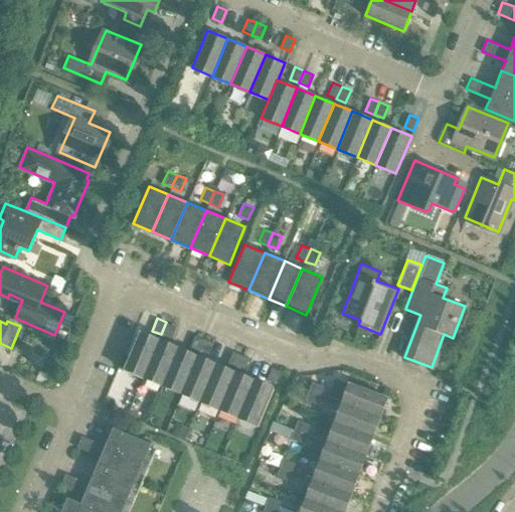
[(170,338),(175,326),(166,322),(161,334),(170,338)]
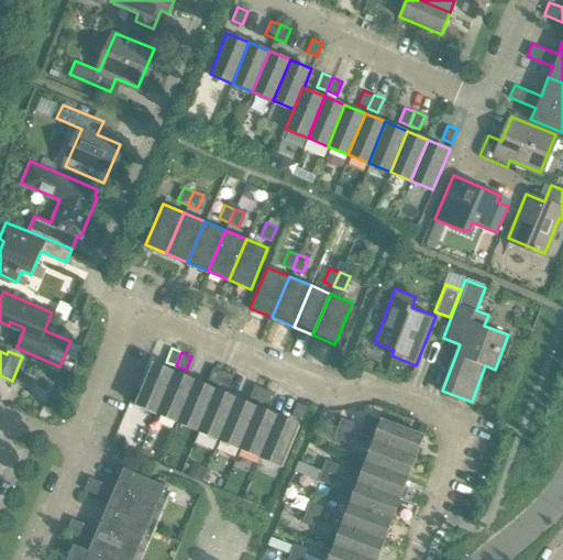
[(156,413),(174,371),(152,362),(134,404),(156,413)]
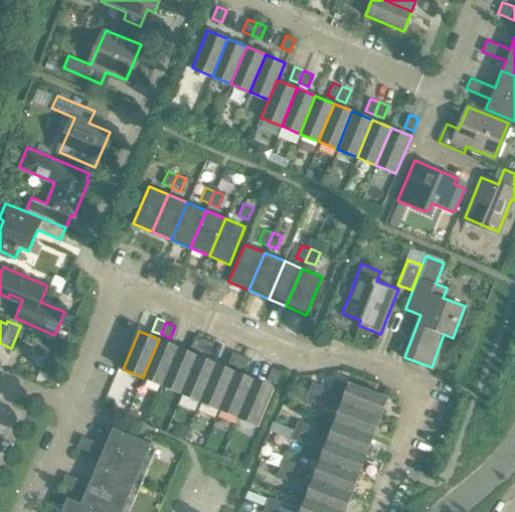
[(199,350),(204,338),(195,334),(190,346),(199,350)]
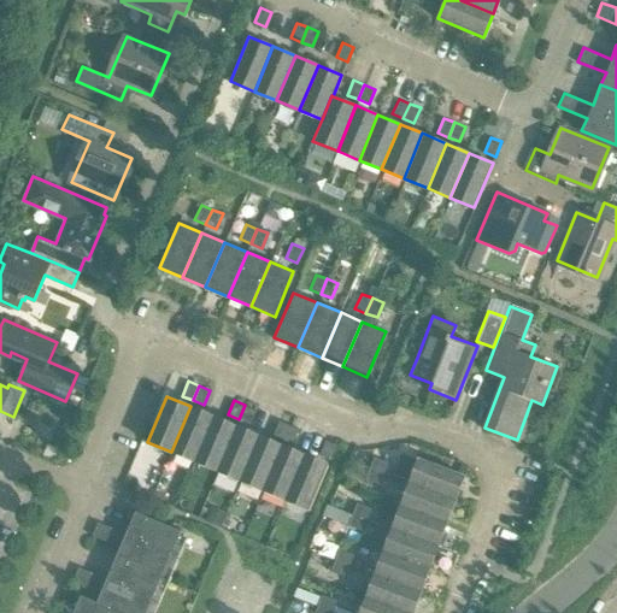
[(250,424),(256,410),(245,405),(239,419),(250,424)]
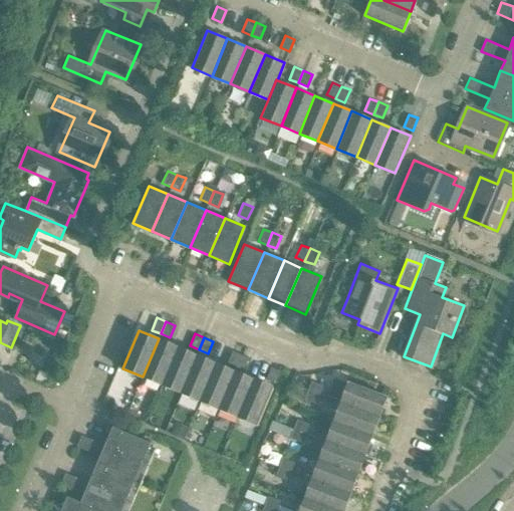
[(162,385),(178,346),(159,338),(143,376),(162,385)]
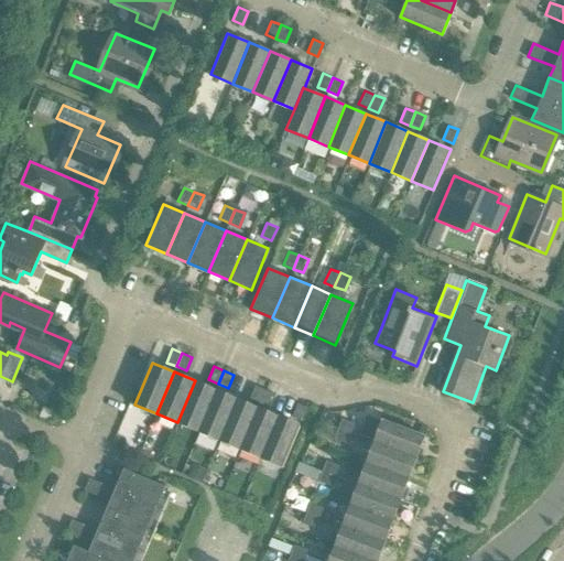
[(198,431),(216,389),(195,380),(177,422),(198,431)]
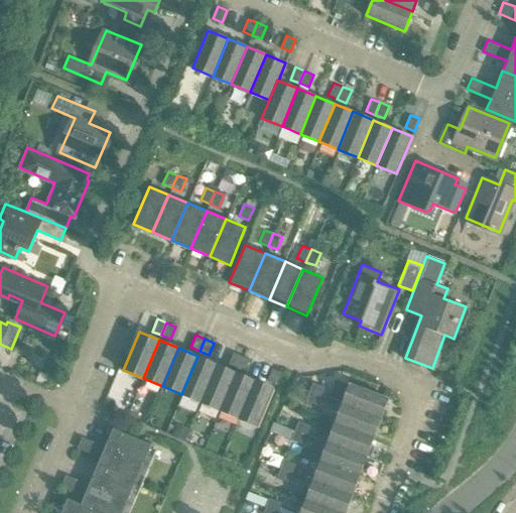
[(237,367),(242,355),(233,351),(228,363),(237,367)]
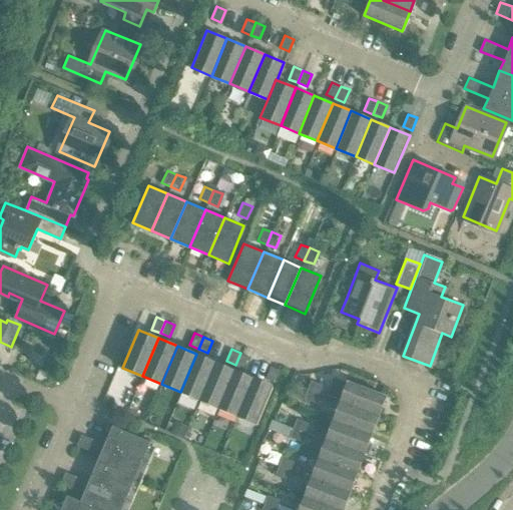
[(245,369),(250,357),(240,353),(235,365),(245,369)]
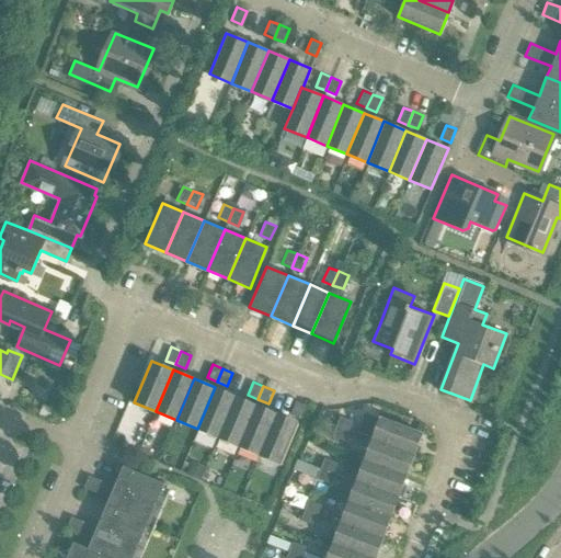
[(218,437),(235,396),(215,387),(197,429),(218,437)]
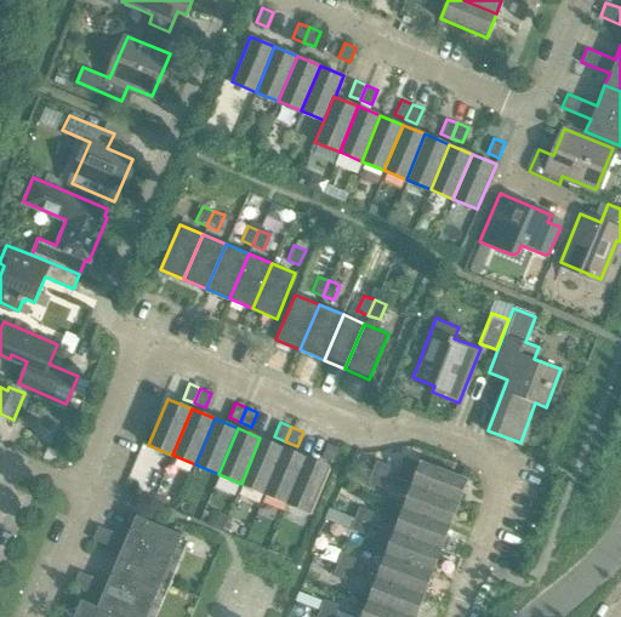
[(263,493),(283,447),(260,438),(241,484),(263,493)]
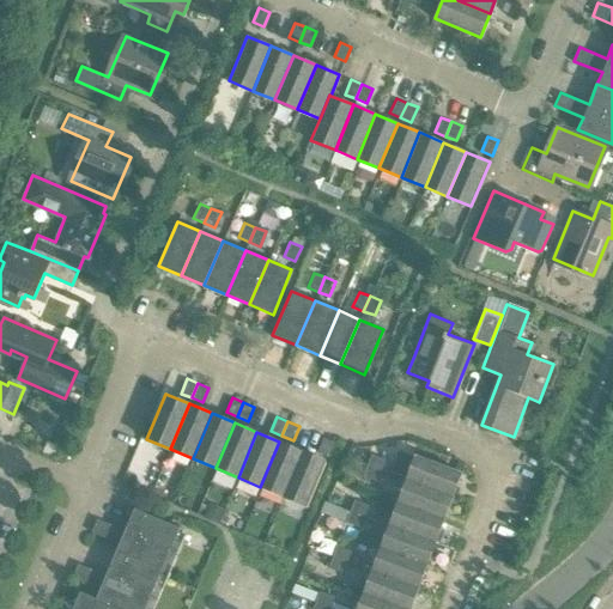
[(328,455),(334,440),(323,436),(317,451),(328,455)]
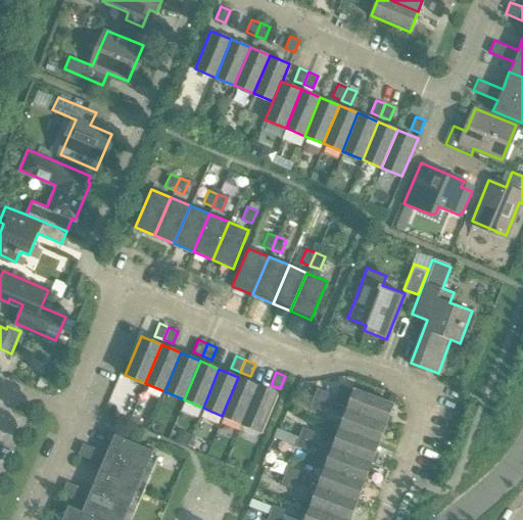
[(241,424),(257,385),(238,377),(222,416),(241,424)]
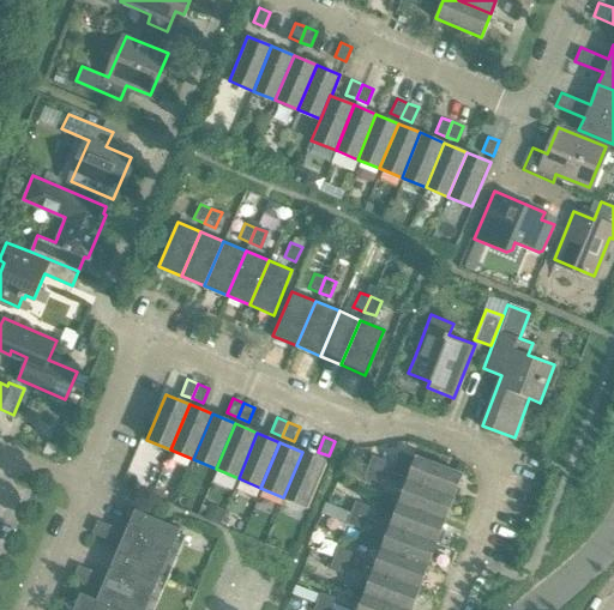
[(307,507),(326,463),(302,452),(283,497),(307,507)]
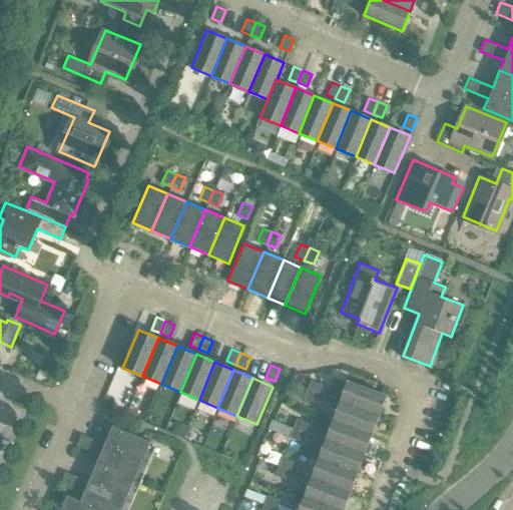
[(320,393),(323,384),(311,379),(307,388),(320,393)]
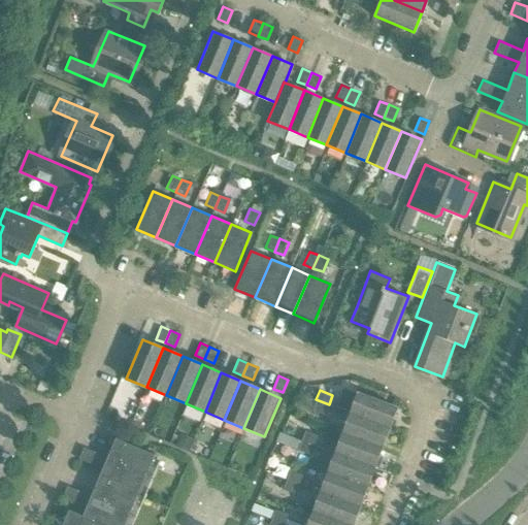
[(390,427),(397,406),(358,392),(351,413),(390,427)]
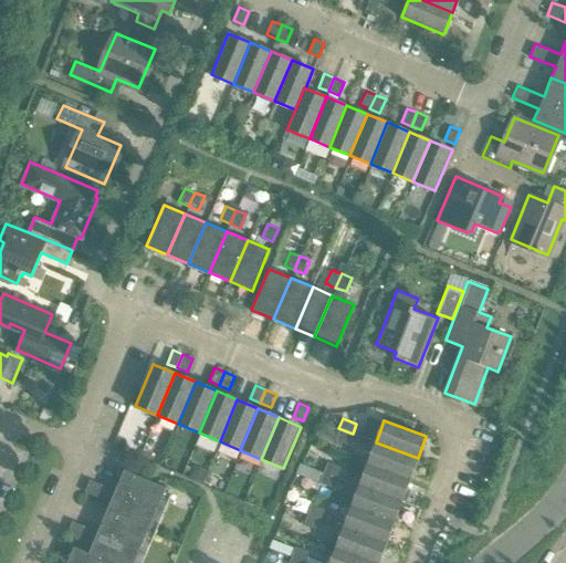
[(348,444),(353,434),(338,428),(335,439),(348,444)]
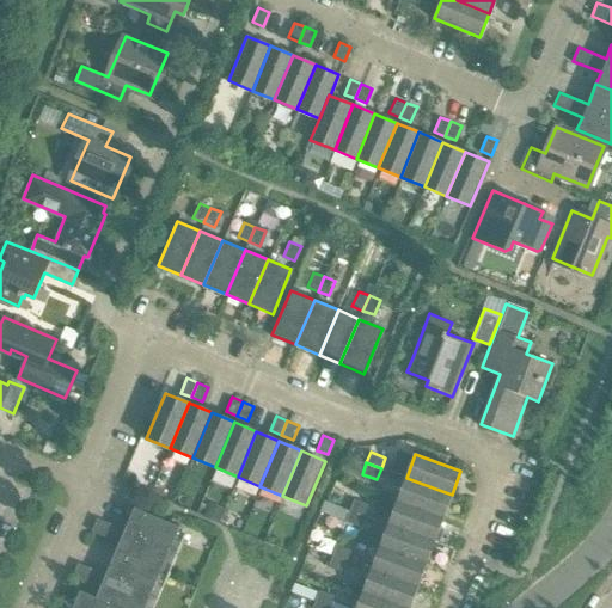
[(442,519),(452,495),(407,478),(397,501),(442,519)]
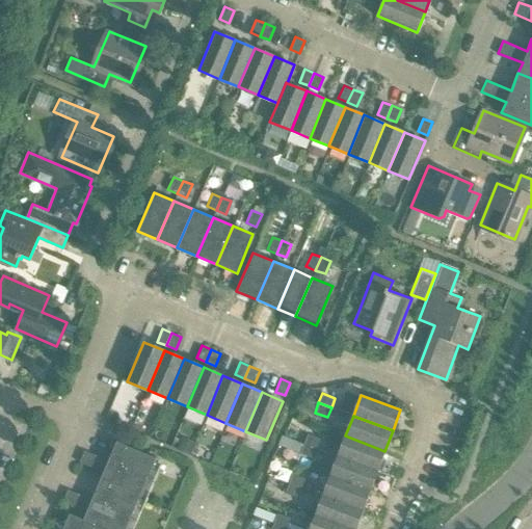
[(316,447),(320,438),(307,432),(303,443),(316,447)]
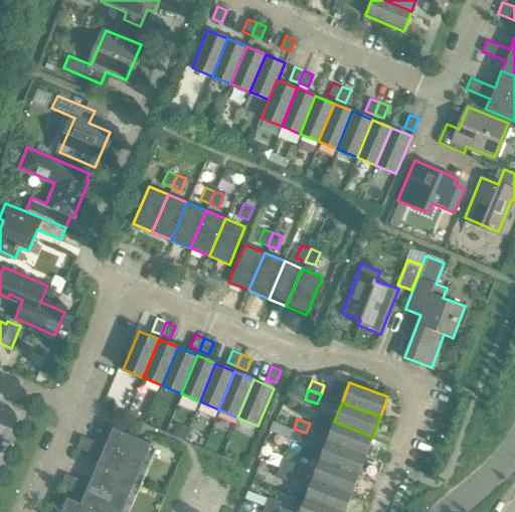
[(365,455),(372,437),(334,421),(327,441),(365,455)]
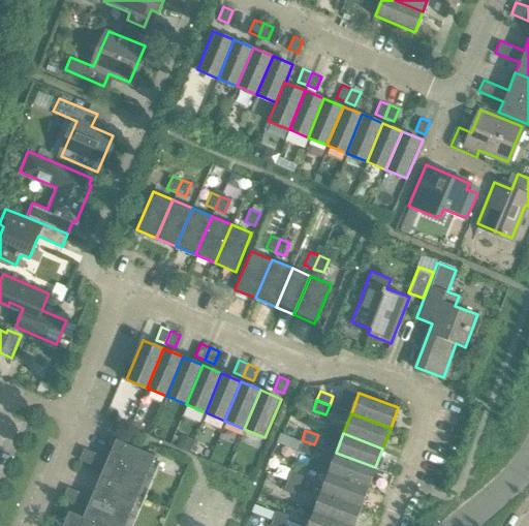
[(124,525),(154,455),(116,438),(107,457),(84,446),(79,459),(102,468),(91,496),(67,486),(62,497),(87,507),(83,517),(105,525),(124,525)]
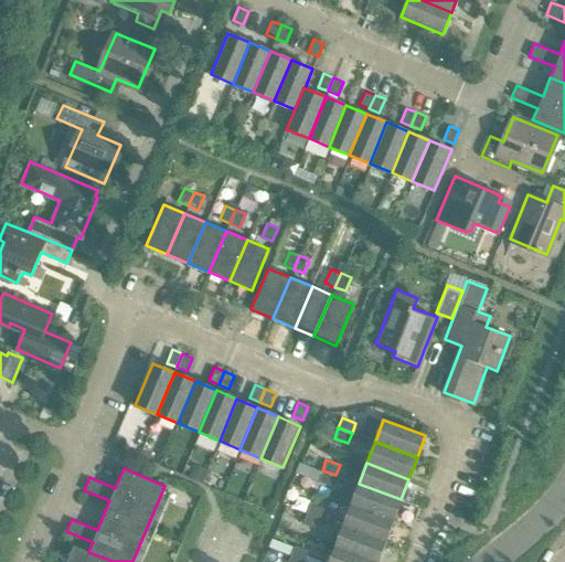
[(332,486),(336,475),(322,470),(319,480),(332,486)]
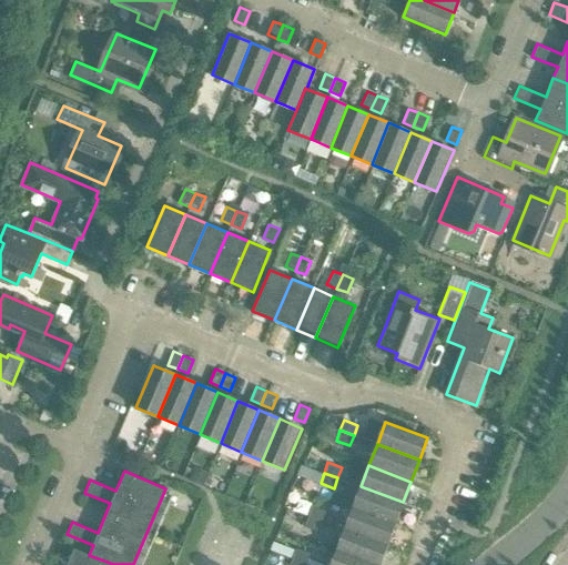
[(395,523),(403,502),(361,486),(353,507),(395,523)]
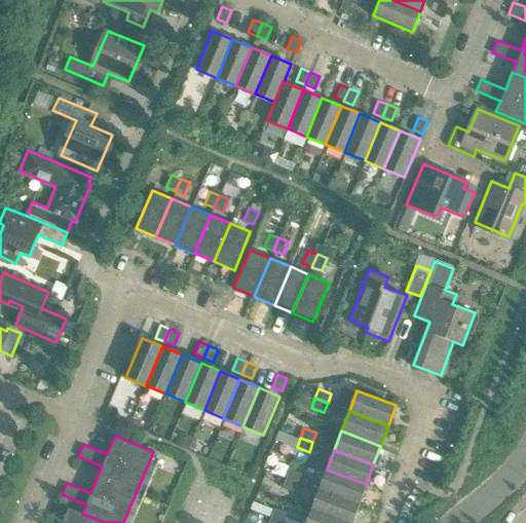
[(298,482),(301,472),(289,468),(285,477),(298,482)]
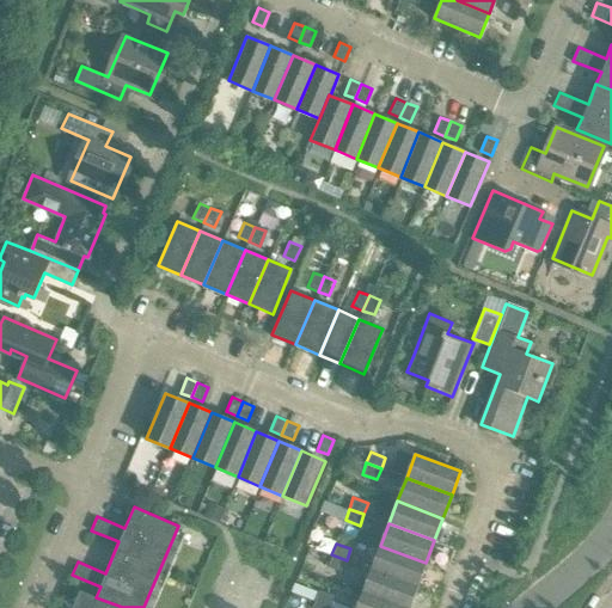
[(417,587),(426,563),(380,546),(372,569),(417,587)]
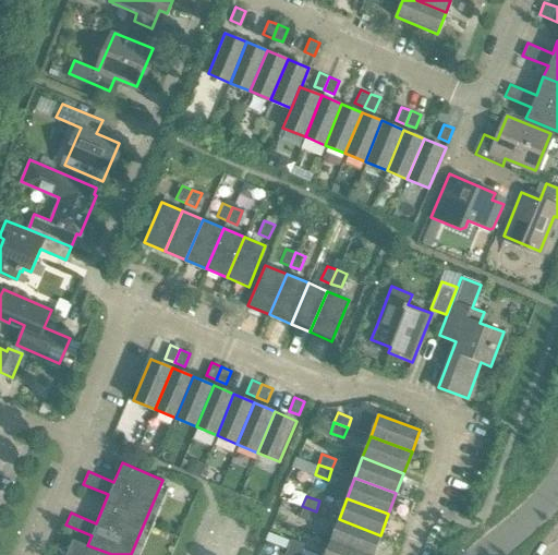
[(312,521),(316,511),(302,506),(299,516),(312,521)]
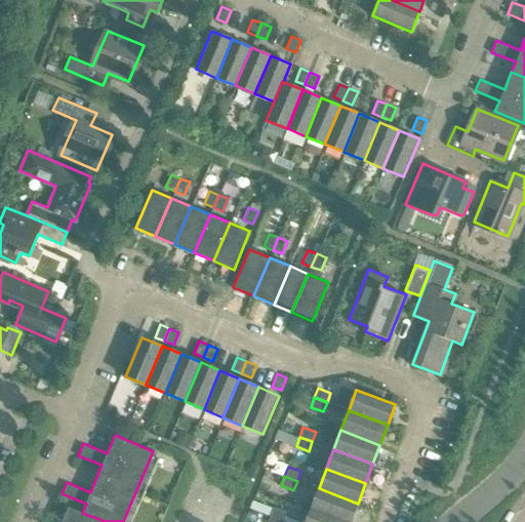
[(349,521),(350,521),(358,504),(319,488),(311,508),(349,521)]
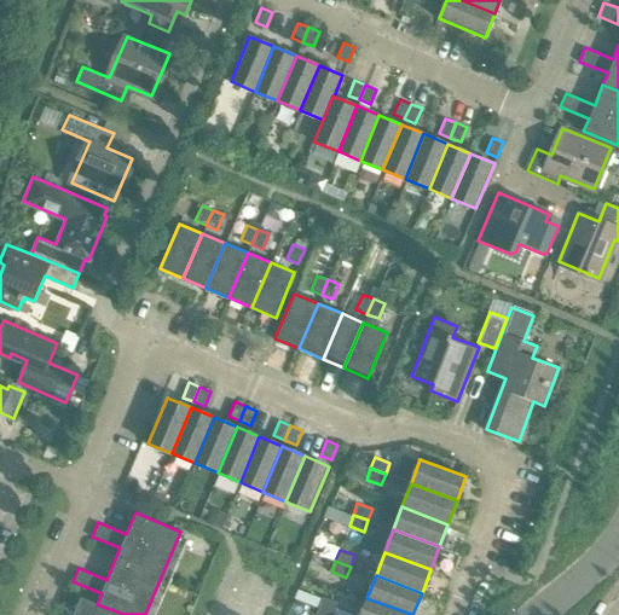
[(333,613),(337,602),(322,596),(318,607),(333,613)]
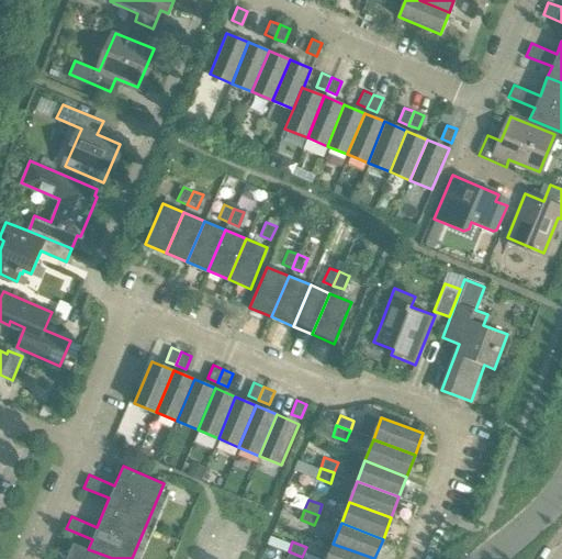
[(112,558),(88,549),(74,543),(66,558),(112,558)]
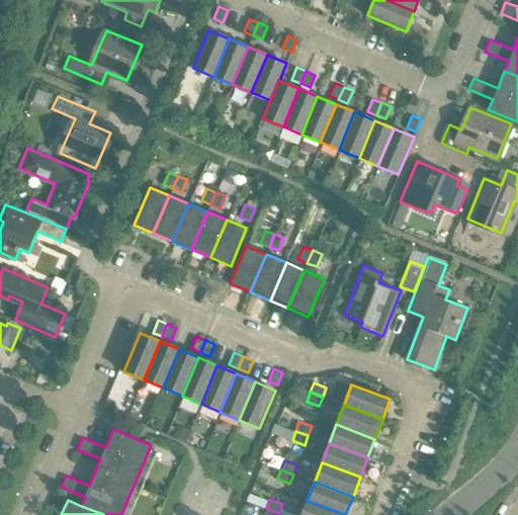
[(344,514),(307,501),(301,514),(344,514)]
